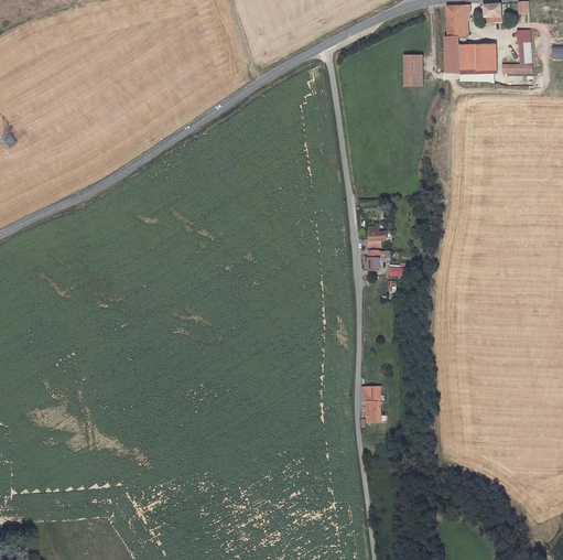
[(527,1),(518,1),(518,11),(528,10),(527,1)]
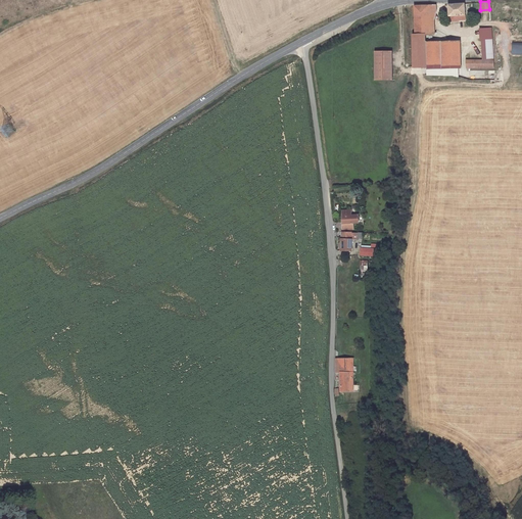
[(463,2),(447,3),(447,14),(456,14),(456,18),(464,18),(463,2)]
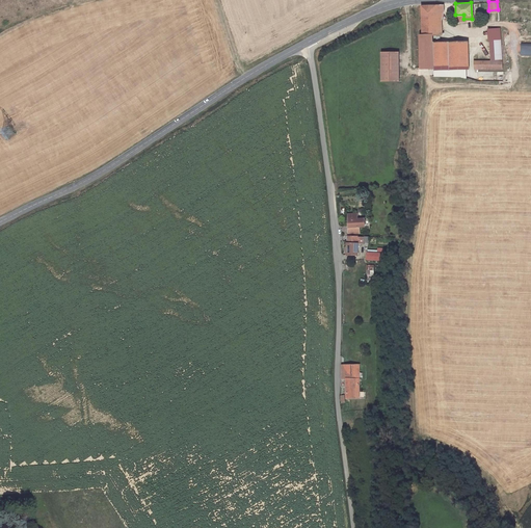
[(443,11),(442,4),(429,5),(420,6),(421,68),(468,69),(467,42),(466,42),(465,37),(458,37),(458,42),(432,43),(432,35),(440,34),(440,17),(443,11)]
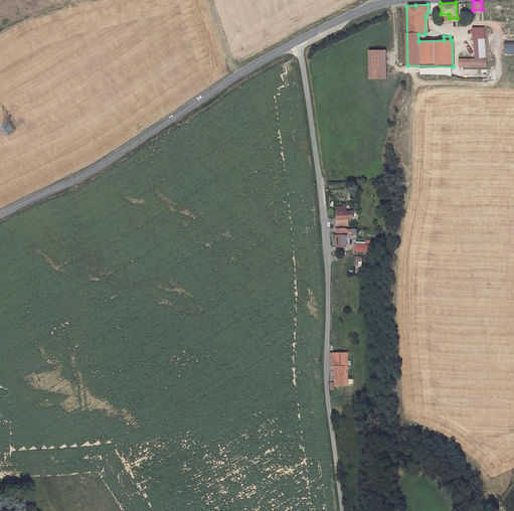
[(473,43),(479,43),(484,43),(483,27),(472,28),(473,43)]
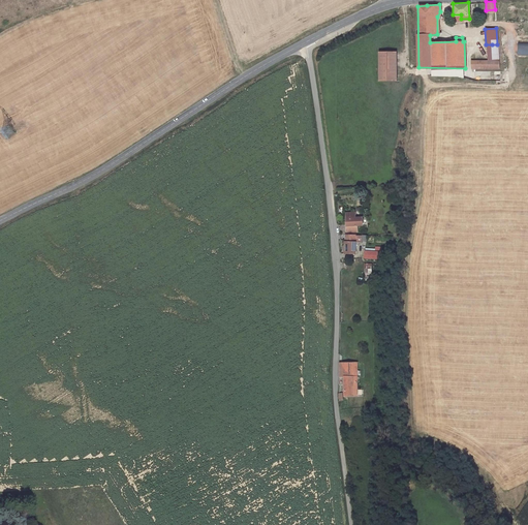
[(527,51),(527,38),(517,38),(517,51),(527,51)]
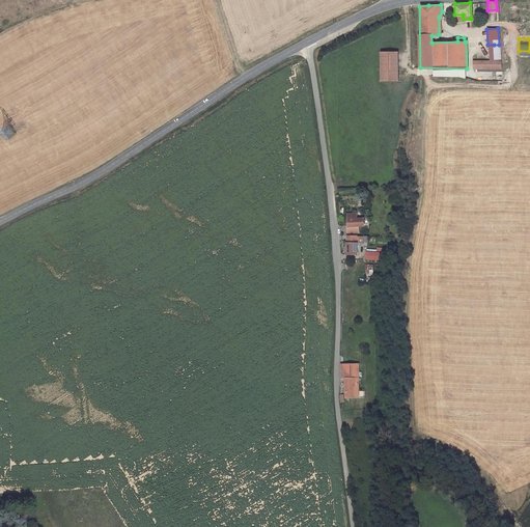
[(469,60),(469,68),(500,68),(499,45),(494,45),(494,60),(469,60)]
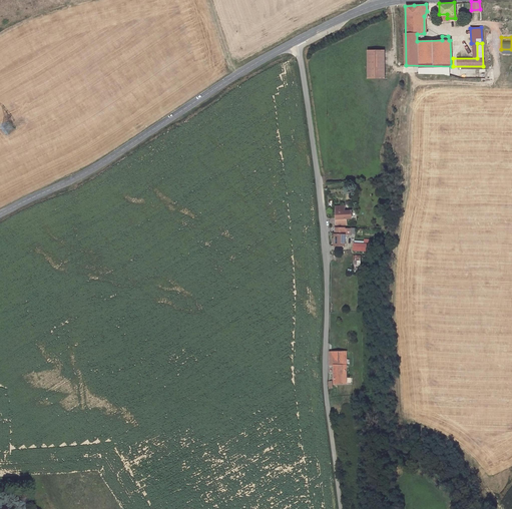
[(384,51),(367,52),(368,79),(384,79),(384,51)]
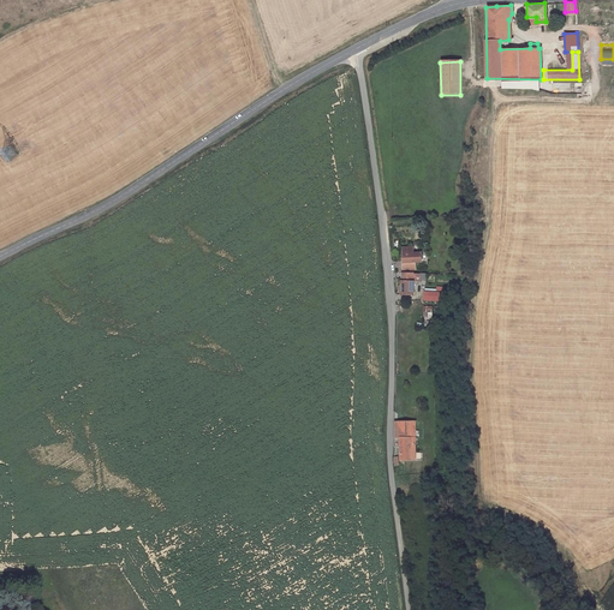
[(538,79),(496,79),(496,89),(540,89),(538,79)]
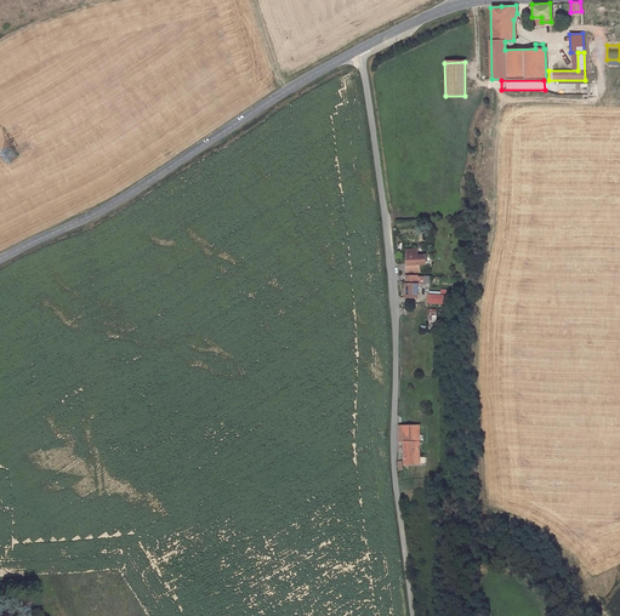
[(400,254),(402,263),(415,264),(415,256),(421,256),(421,246),(413,246),(413,240),(402,241),(400,254)]
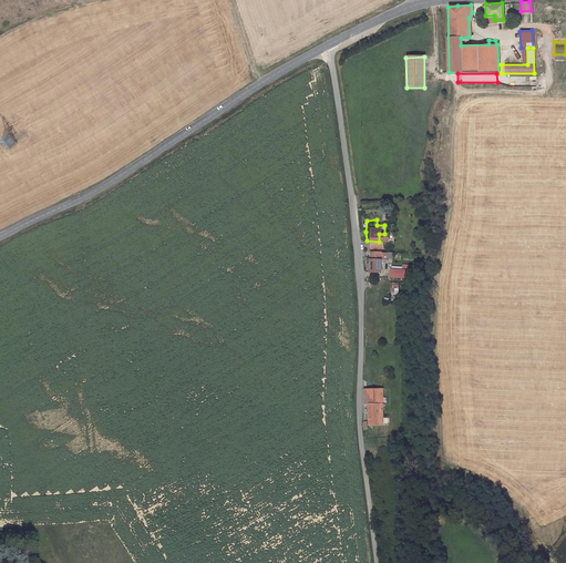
[(383,245),(367,244),(367,264),(378,264),(377,253),(383,253),(383,245)]
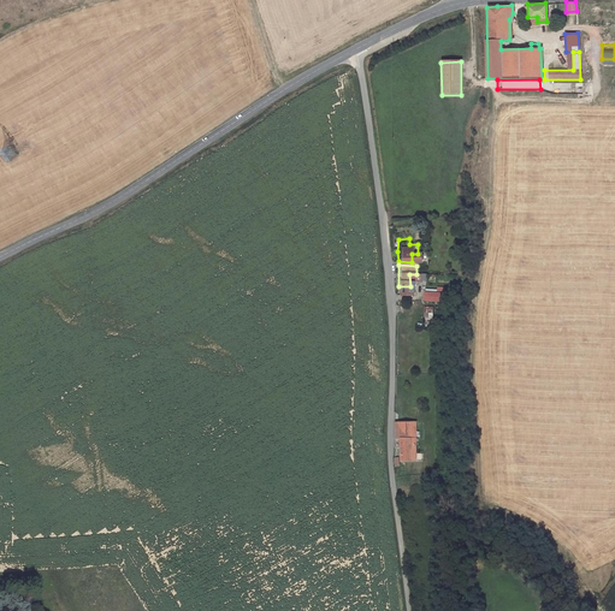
[(415,454),(415,438),(411,438),(411,420),(401,420),(401,431),(401,454),(415,454)]
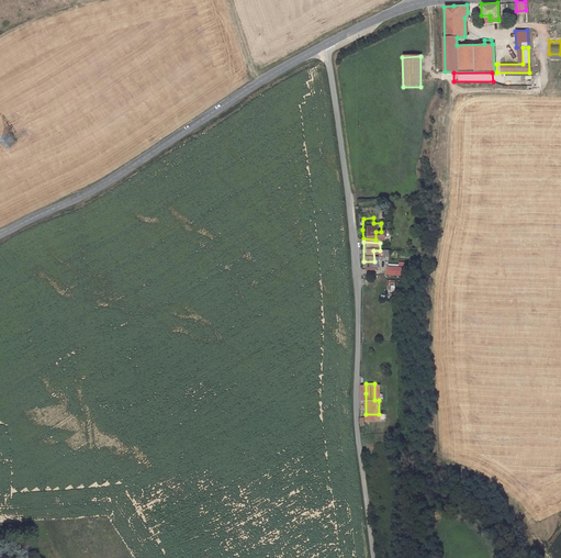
All buildings are outlined.
